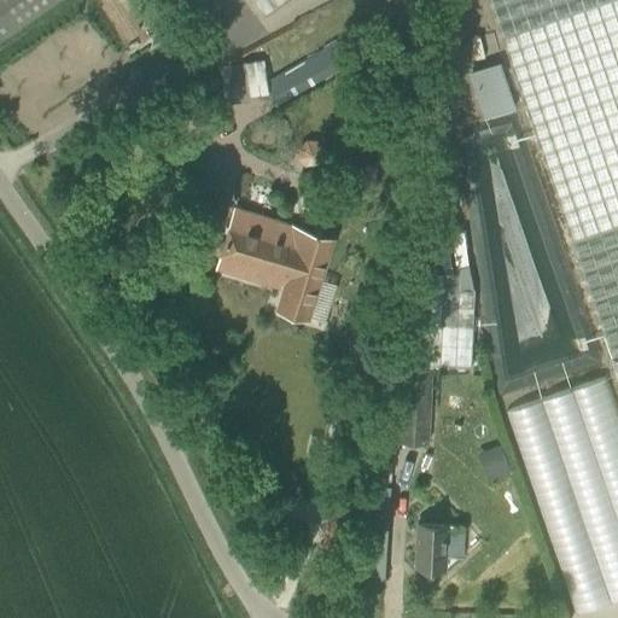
[(0,0),(0,39),(57,0),(0,0)]
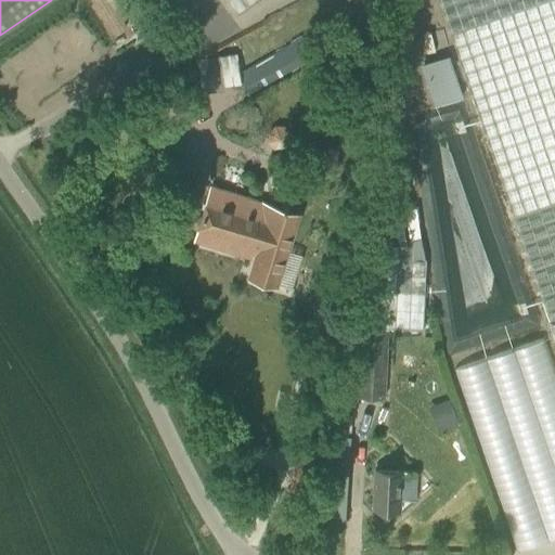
[(224,0),(235,14),(254,0),(224,0)]
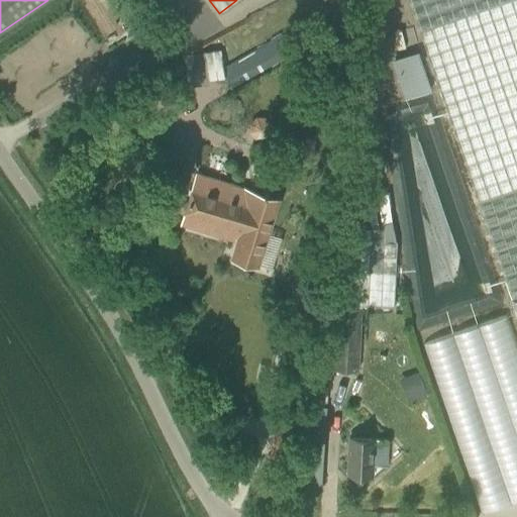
[(516,0),(409,0),(512,301),(516,315),(516,0)]
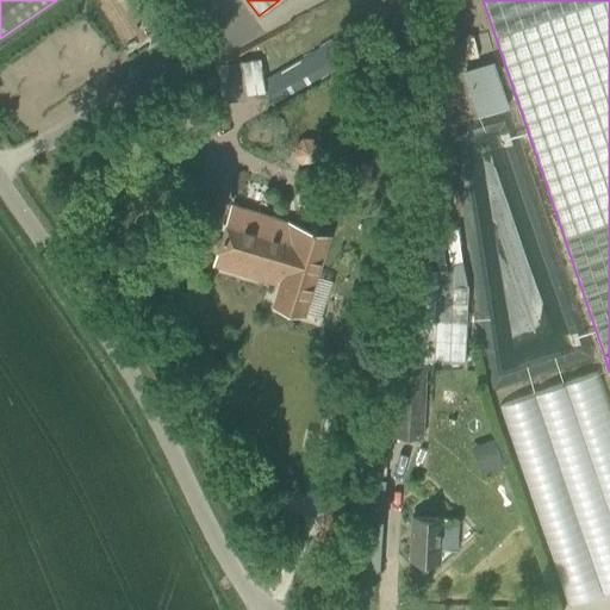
[(347,66),(334,42),(261,81),(274,104),(347,66)]
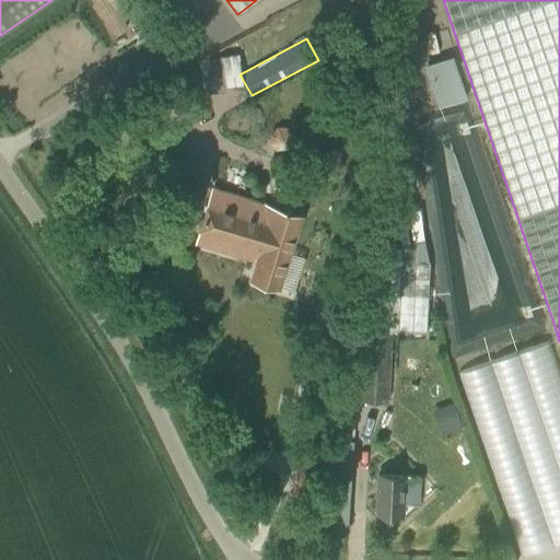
[(198,56),(199,86),(240,84),(237,54),(198,56)]
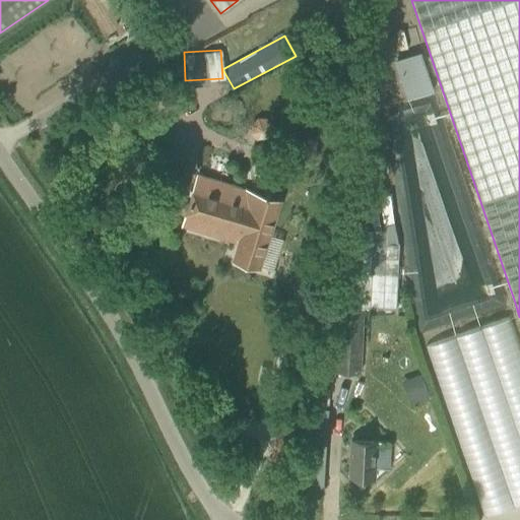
[(429,82),(431,81),(420,51),(396,60),(406,89),(404,89),(408,100),(432,91),(429,82)]
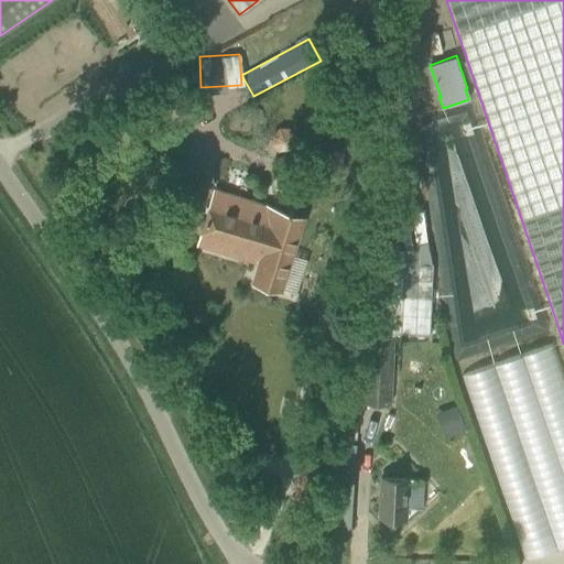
[(279,227),(283,213),(215,192),(199,242),(250,258),(259,229),(261,230),(264,223),(279,227)]
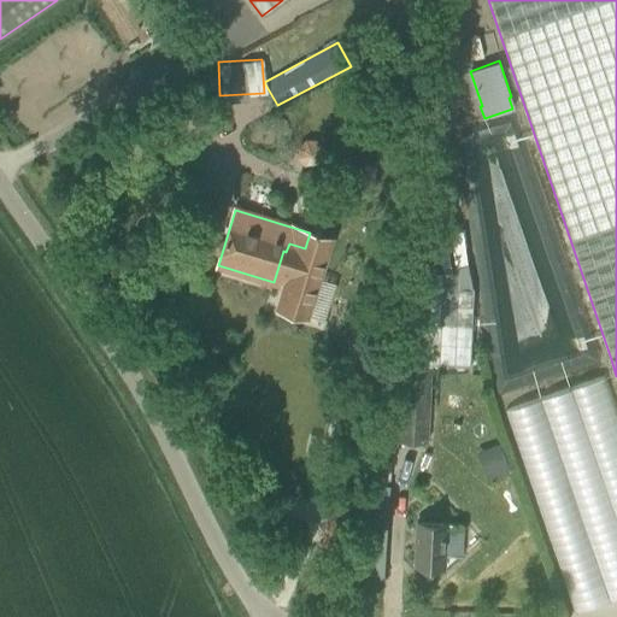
[(283,251),(274,282),(286,286),(280,307),(306,316),(330,239),(318,235),(319,231),(316,230),(315,234),(310,233),(305,248),(289,244),(286,252),(283,251)]
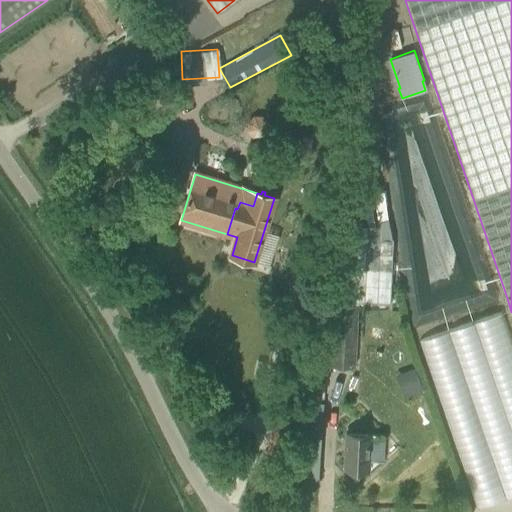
[(330,364),(355,366),(358,304),(390,305),(393,272),(391,272),(392,239),(379,239),(380,226),(342,224),(338,302),(332,302),(330,329),(328,364),(330,364)]
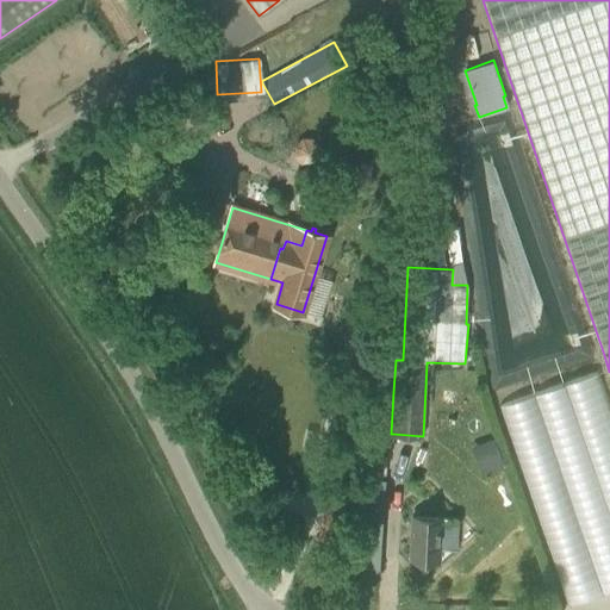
[(568,605),(609,590),(609,406),(599,373),(499,405),(568,605)]
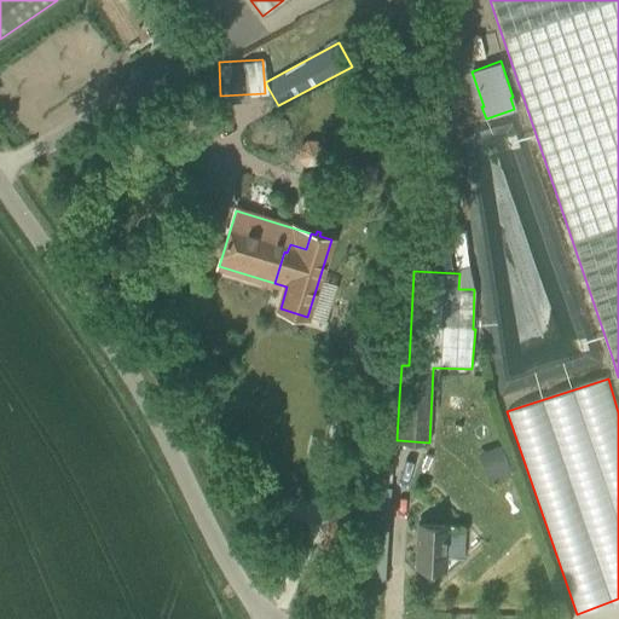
[(398,455),(399,440),(397,440),(399,398),(389,398),(386,453),(398,455)]
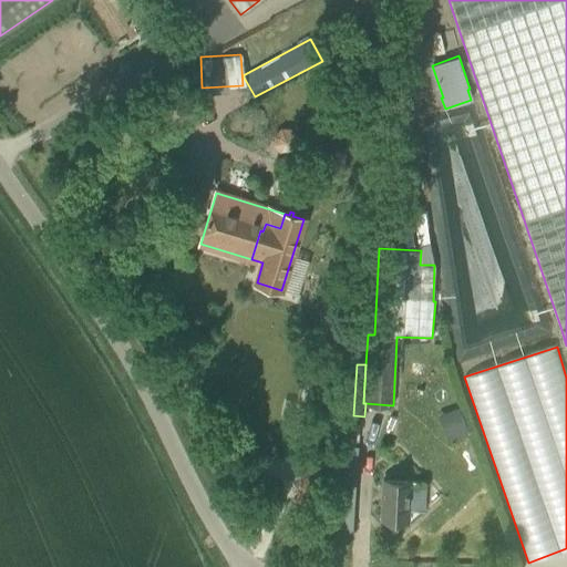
[(460,408),(445,413),(455,441),(470,436),(460,408)]
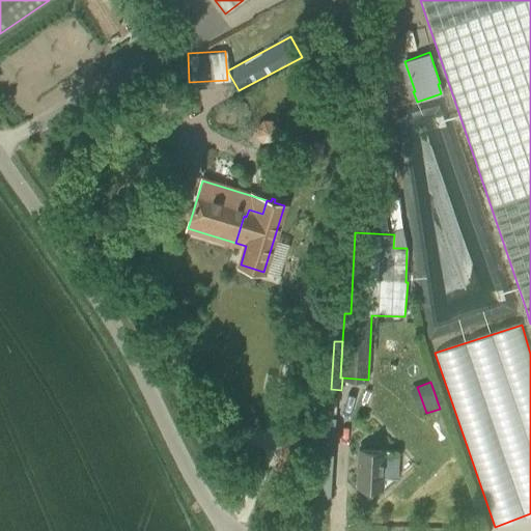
[(281,444),(303,447),(305,434),(283,429),(281,444)]
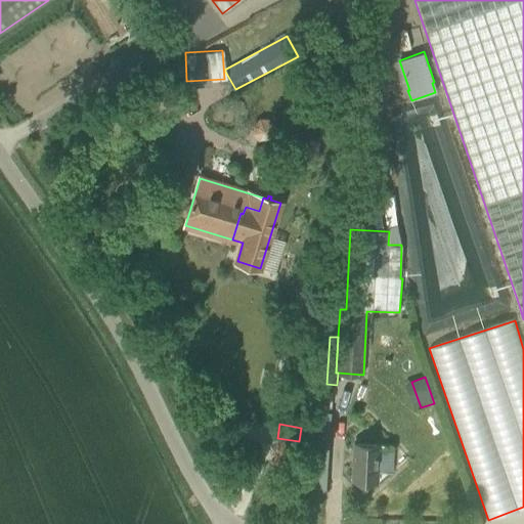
[(379,472),(392,473),(394,445),(354,443),(352,481),(378,482),(379,472)]
